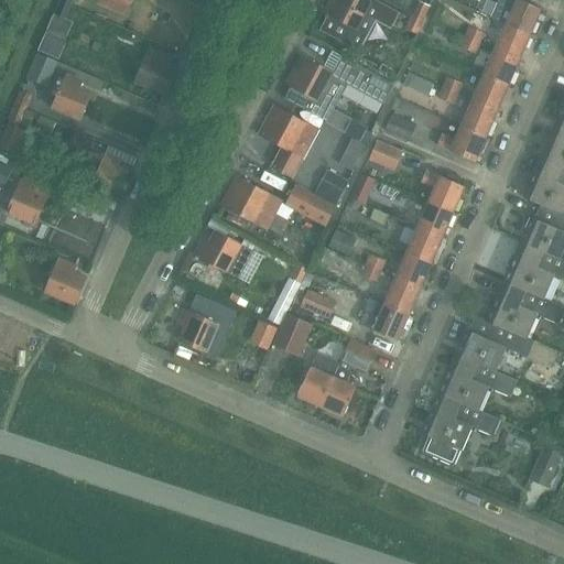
[(64,0),(60,0),(54,15),(55,15),(66,20),(66,19),(72,6),(73,3),(64,0)]
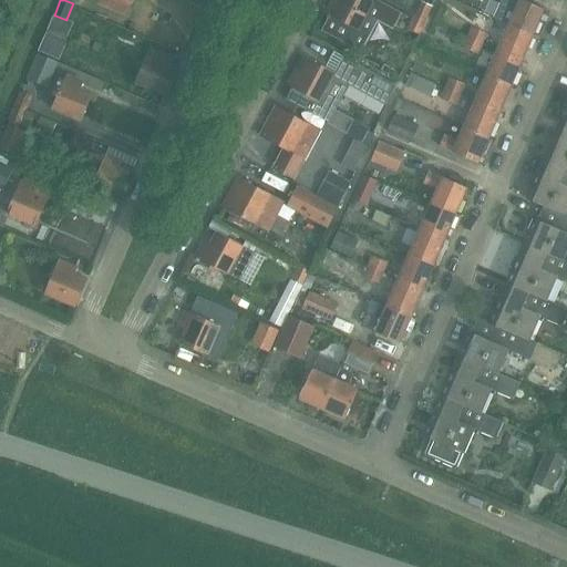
[(99,0),(99,2),(127,14),(133,0),(99,0)]
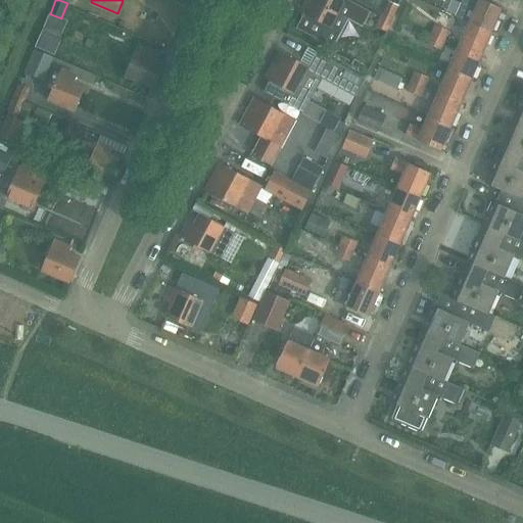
[(304,12),(296,29),(334,48),(348,19),(363,27),(370,12),(370,11),(369,11),(346,0),(344,0),(343,2),(339,0),(314,0),(314,1),(312,0),(306,0),(301,11),(304,12)]
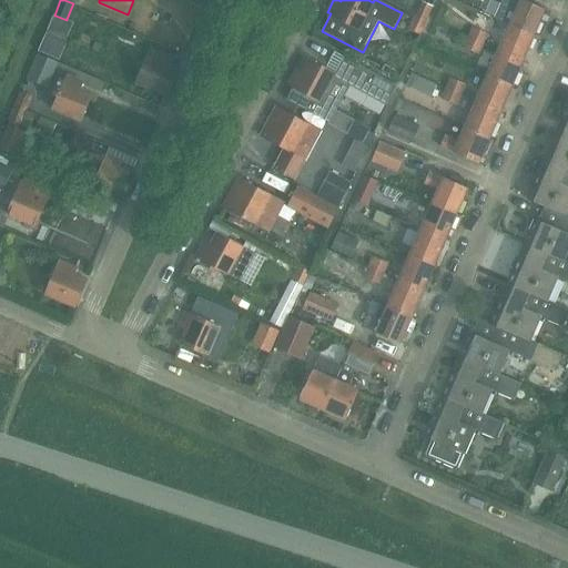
[(501,0),(499,7),(495,19),(509,24),(534,36),(546,9),(524,0),(501,0)]
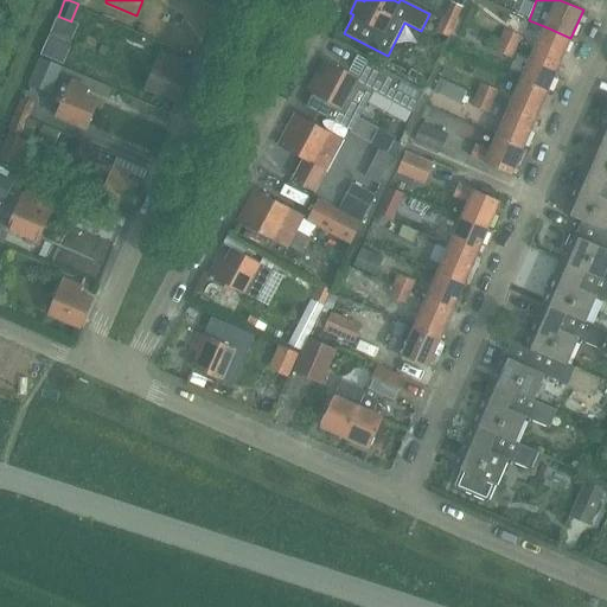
[(451,1),(443,16),(455,23),(462,7),(451,1)]
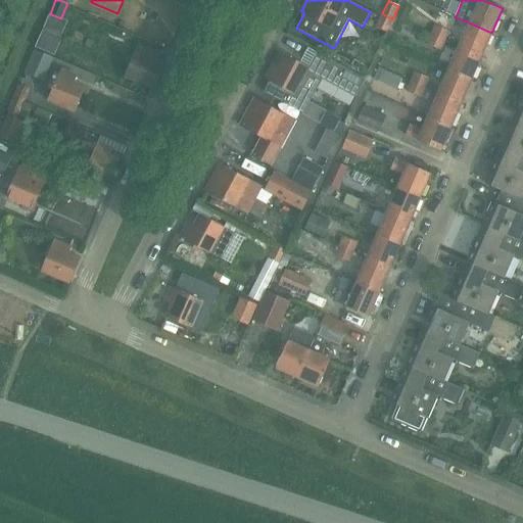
[(380,18),(376,27),(386,32),(392,19),(382,13),(382,14),(380,18)]
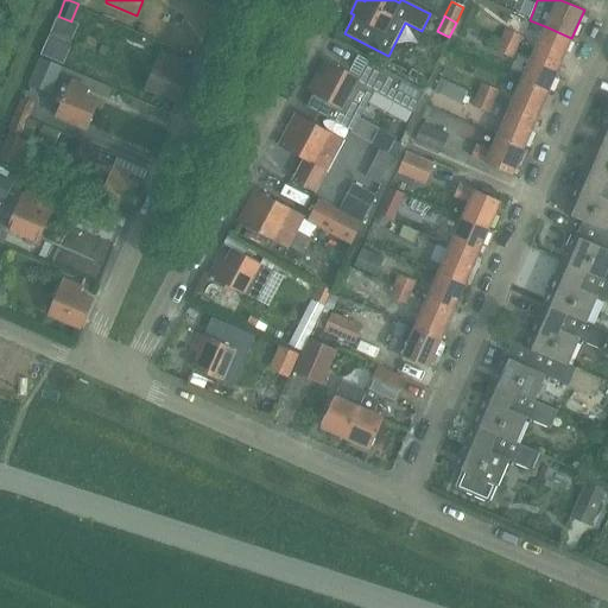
[(545,26),(532,55),(559,67),(571,38),(545,26)]
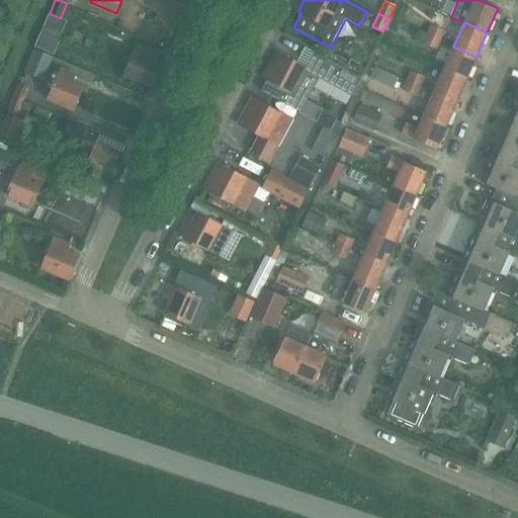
[(430,24),(426,34),(441,40),(445,30),(430,24)]
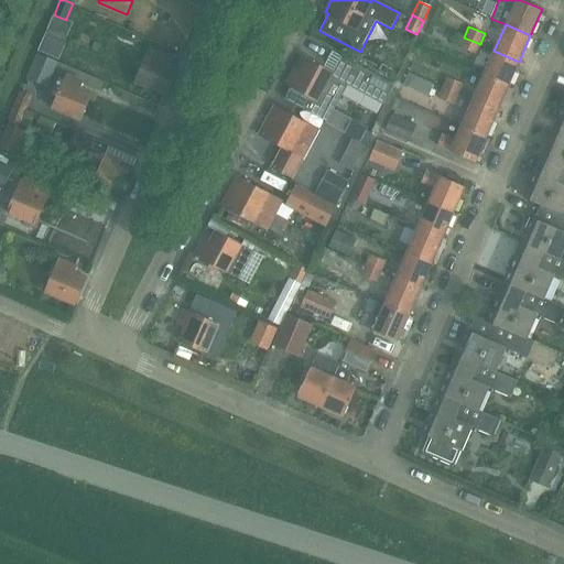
[(47,31),(39,52),(57,60),(67,39),(47,31)]
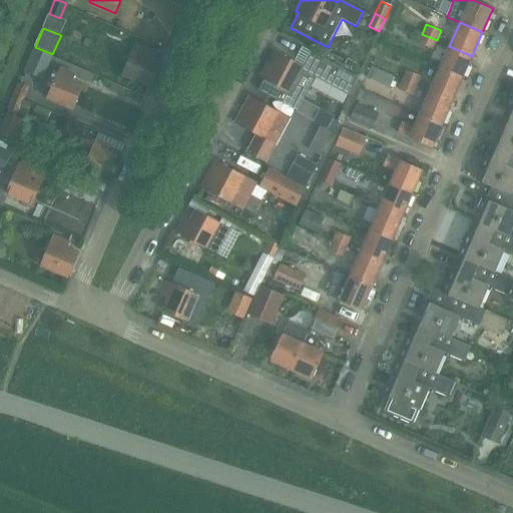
[(433,49),(437,40),(422,34),(418,43),(433,49)]
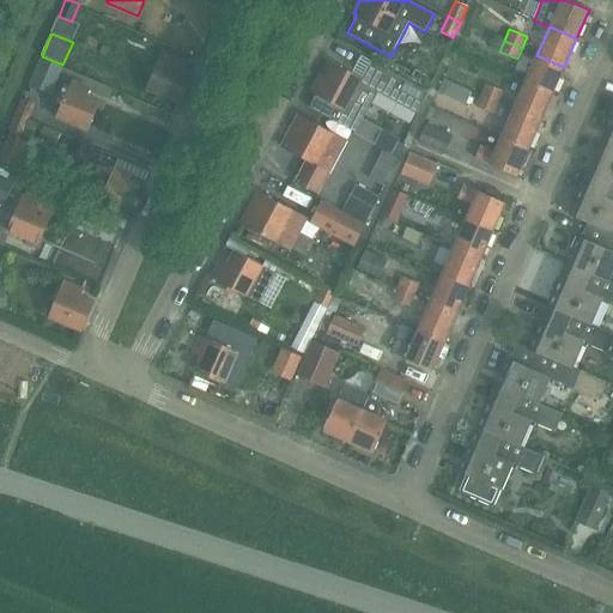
[(149,90),(178,103),(190,73),(176,67),(180,60),(164,53),(149,90)]
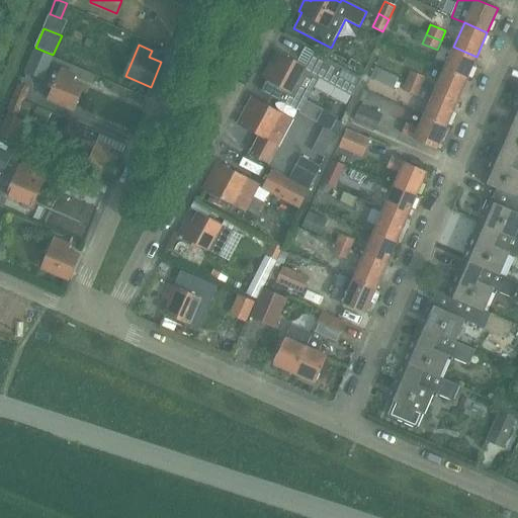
[(453,47),(444,69),(467,79),(477,57),(453,47)]
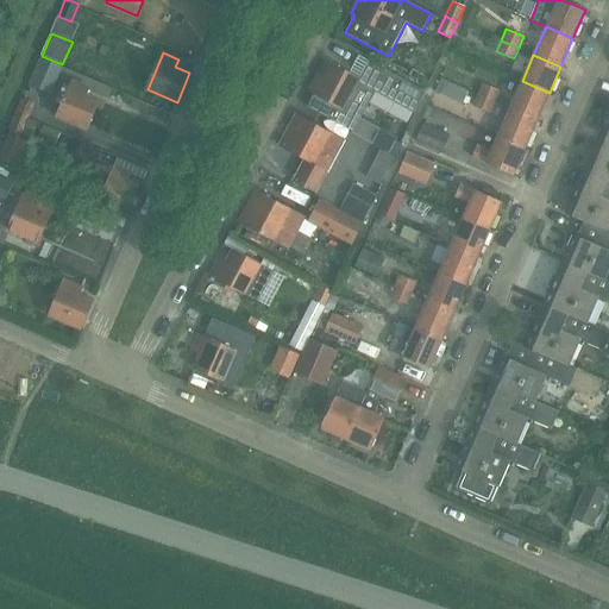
[(42,57),(30,85),(51,94),(63,67),(63,66),(42,57)]
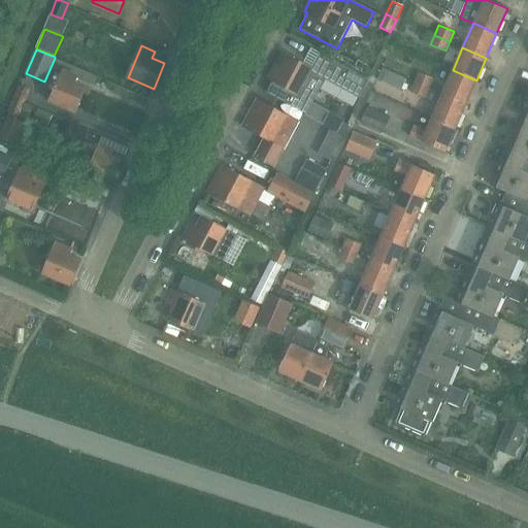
[(277,63),(269,78),(275,81),(274,83),(269,92),(308,112),(327,77),(332,80),(360,96),(362,94),(365,87),(369,80),(368,79),(341,65),(320,53),(311,67),(303,63),(289,55),(283,66),(277,63)]
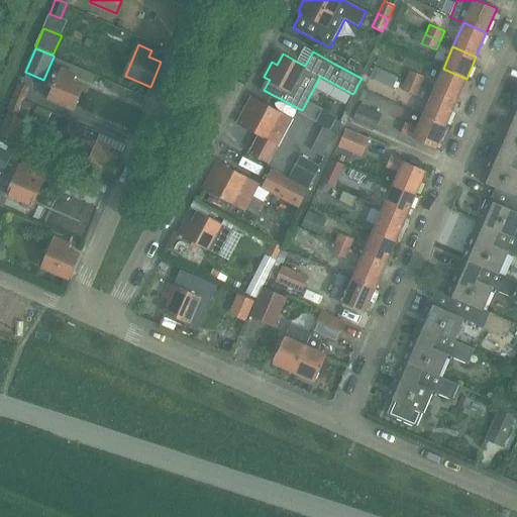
[(398,77),(375,67),(370,78),(393,88),(398,77)]
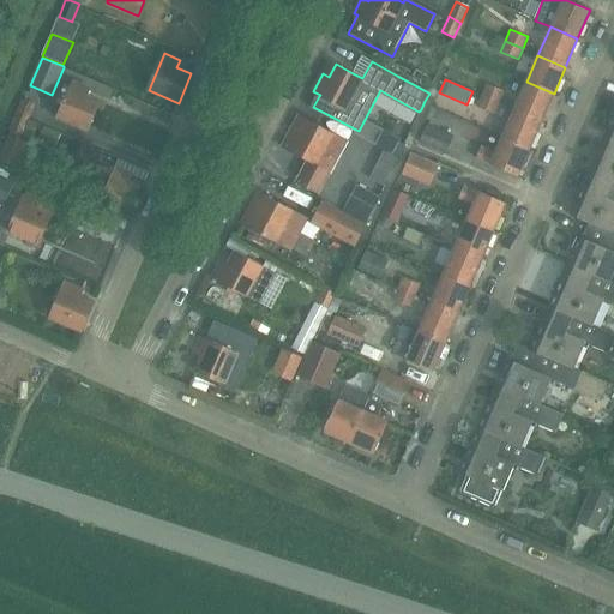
[(101,102),(86,96),(89,89),(72,82),(56,116),(89,130),(101,102)]
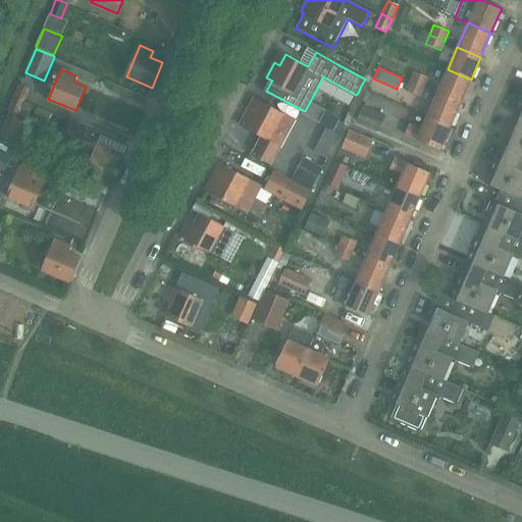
[(439,87),(437,93),(461,103),(463,97),(471,80),(448,69),(439,87)]
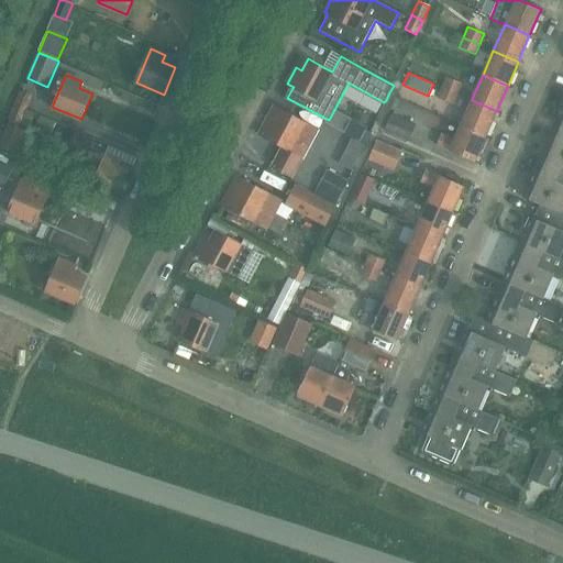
[(446,77),(442,88),(457,94),(462,84),(446,77)]
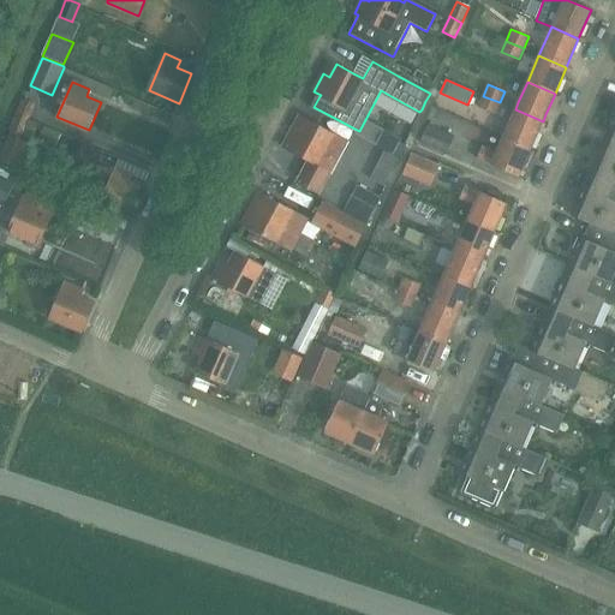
[(495,114),(500,102),(483,96),(478,107),(495,114)]
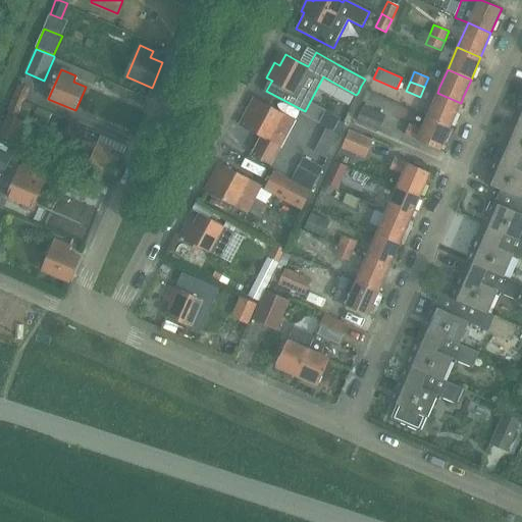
[(19,84),(13,97),(25,102),(32,89),(19,84)]
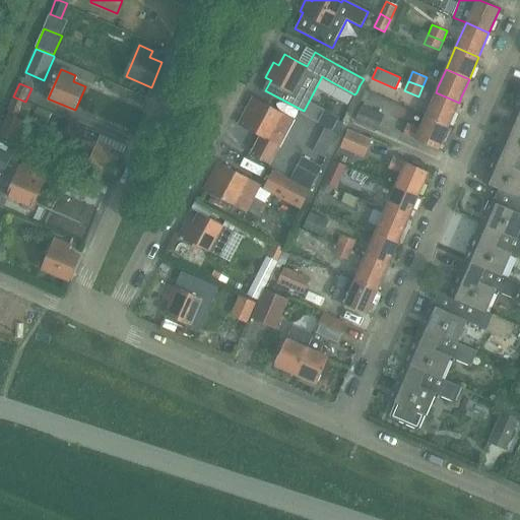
[(431,104),(426,116),(449,126),(454,113),(459,103),(436,92),(431,104)]
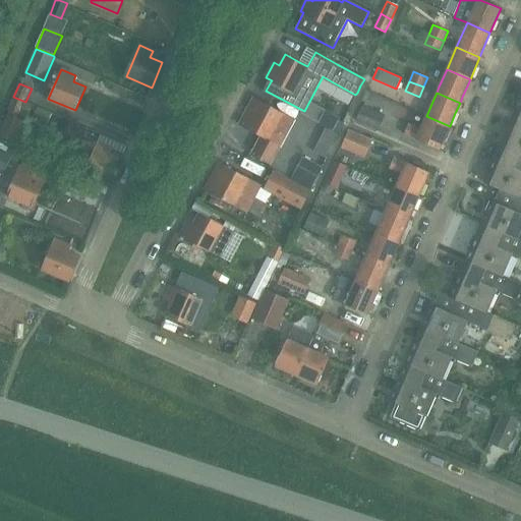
[(9,111),(0,130),(0,134),(15,141),(24,121),(18,118),(25,102),(13,97),(7,110),(9,111)]
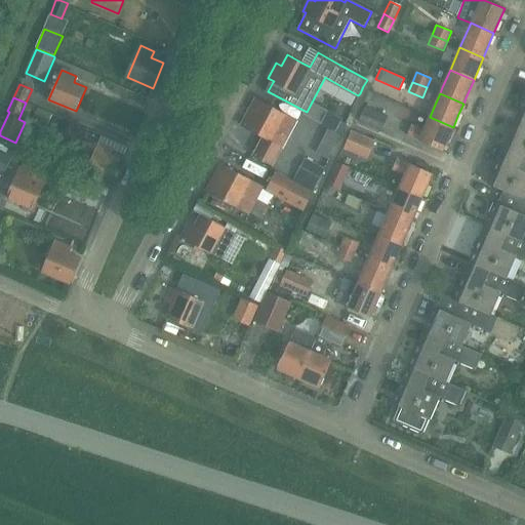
[(259,104),(253,101),(241,124),(264,136),(253,154),(274,165),(297,122),(260,103),(259,104)]
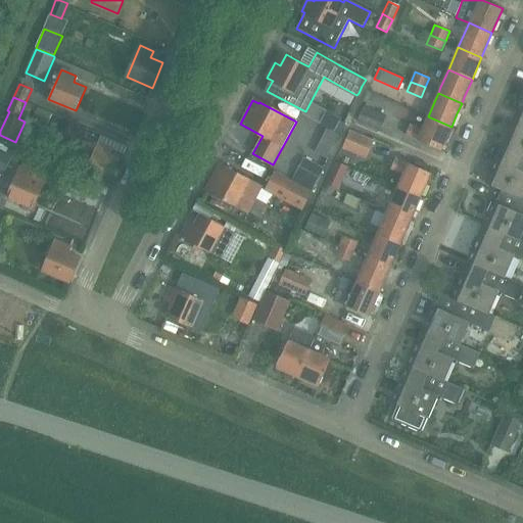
[(364,106),(358,121),(380,131),(386,116),(364,106)]
